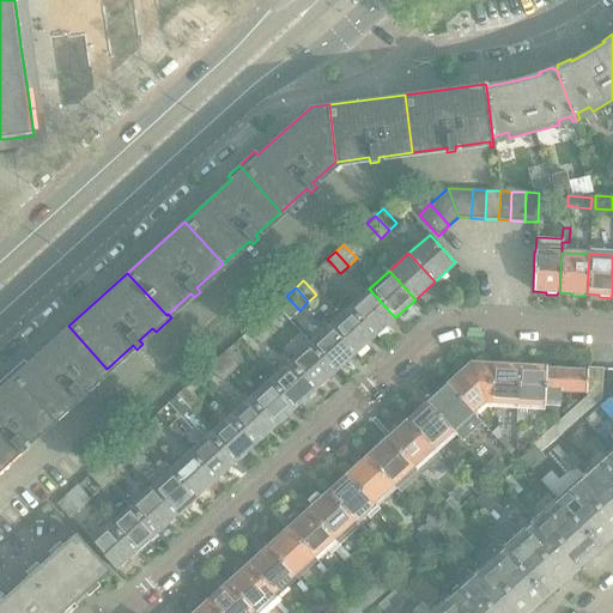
[(395,317),(369,289),(347,308),(374,337),(395,317)]
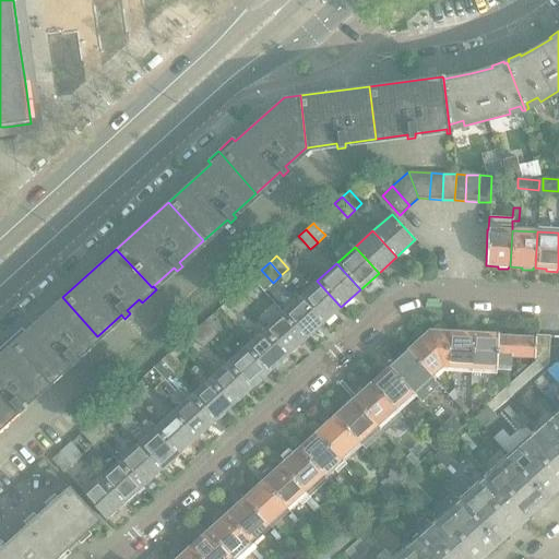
[(341,307),(317,281),(300,296),(323,322),(341,307)]
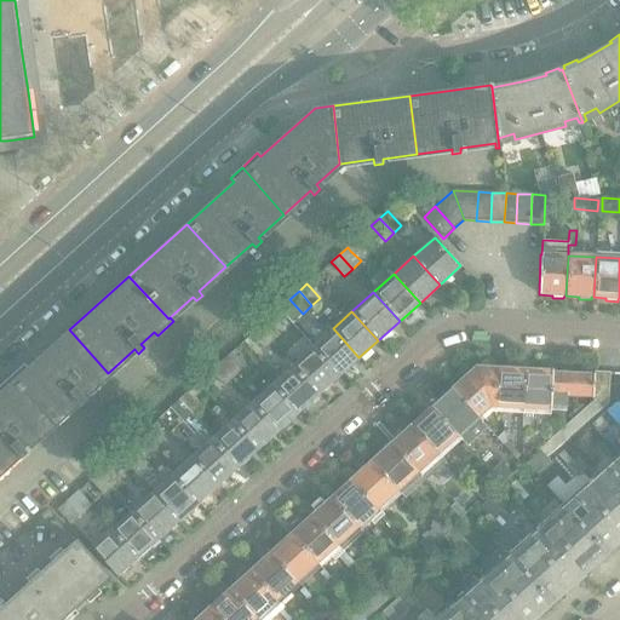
[(280,334),(270,323),(267,320),(258,328),(270,343),(280,334)]
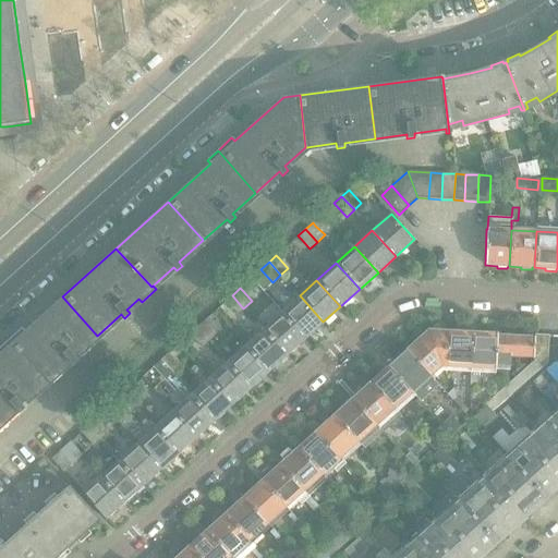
[(243,308),(232,295),(225,302),(235,315),(243,308)]
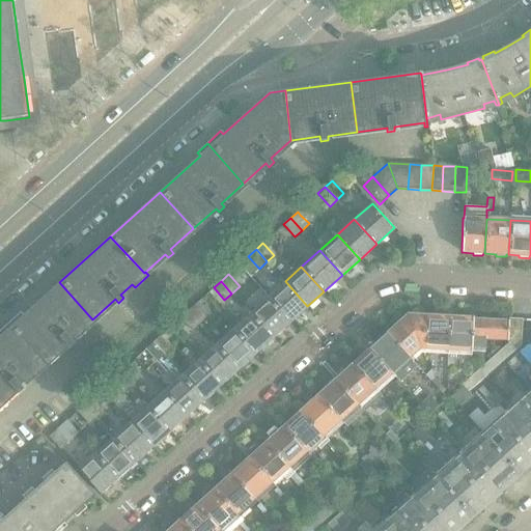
[(307,306),(285,281),(268,297),(290,322),(307,306)]
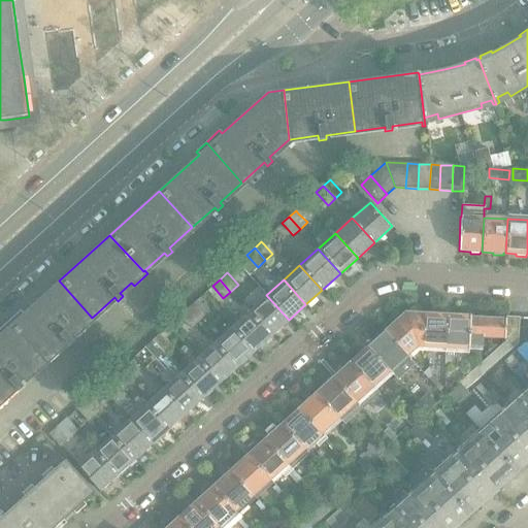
[(70,337),(92,318),(59,281),(23,314),(20,310),(5,324),(41,363),(65,342),(68,345),(73,340),(70,337)]
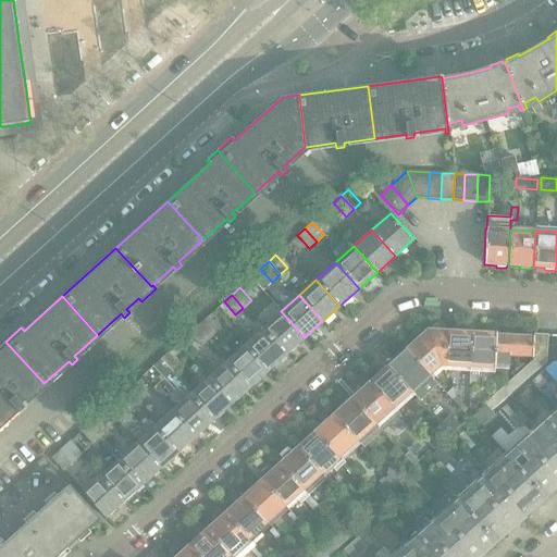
[(305,337),(281,311),(263,327),(287,354),(305,337)]
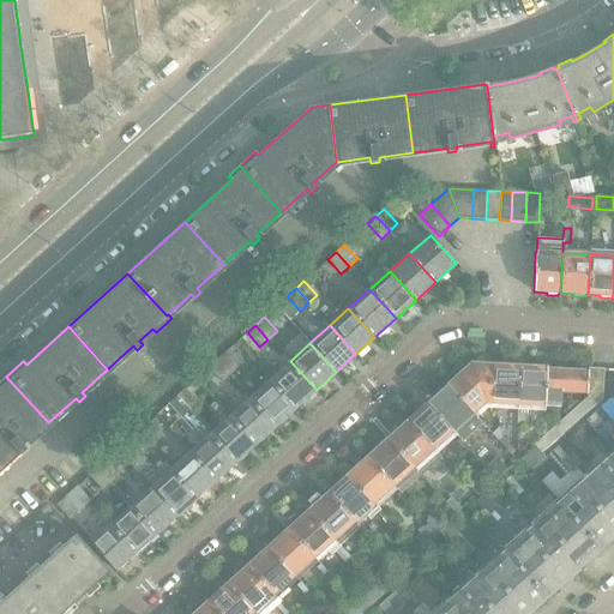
[(238,367),(224,353),(216,361),(229,374),(238,367)]
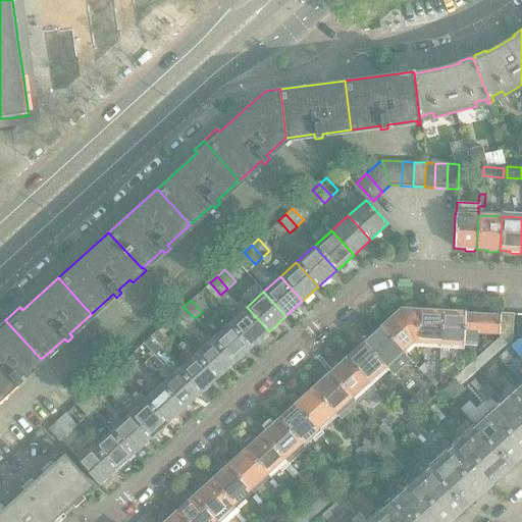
[(195,318),(184,307),(176,313),(187,325),(195,318)]
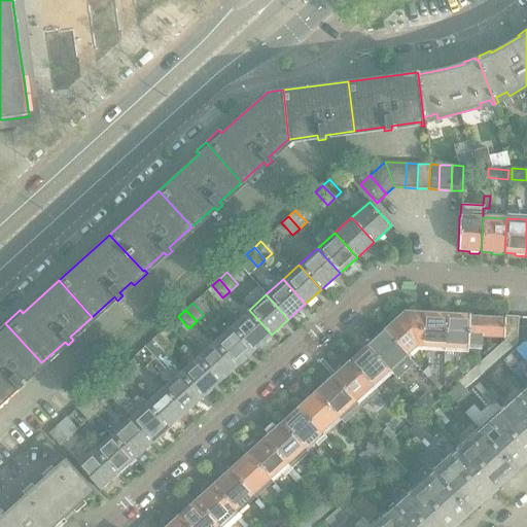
[(272,335),(249,310),(231,325),(253,351),(272,335)]
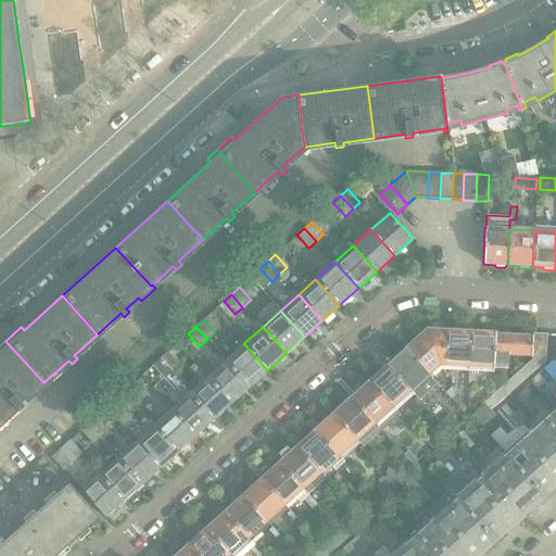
[(444,363),(446,330),(427,329),(405,349),(428,374),(439,363),(444,363)]
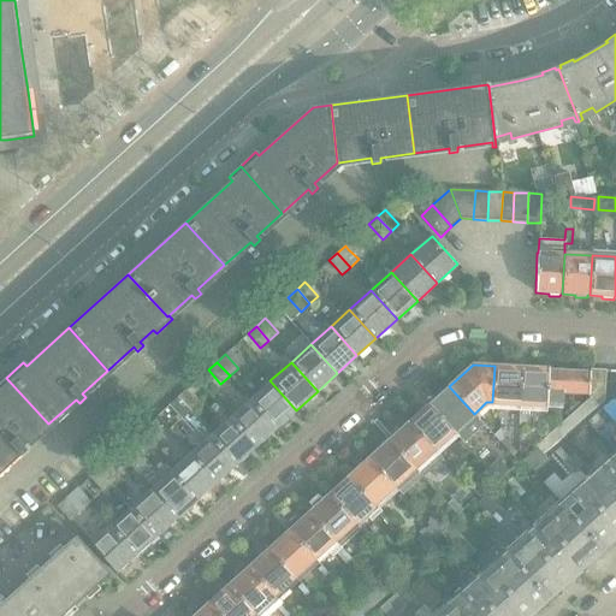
[(520,403),(522,368),(495,366),(492,402),(520,403)]
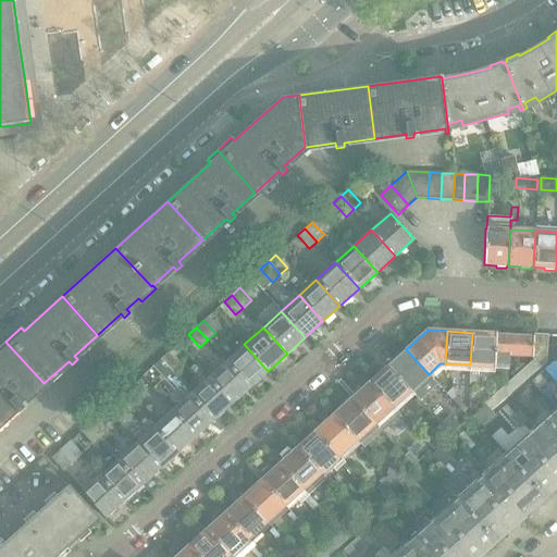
[(495,366),(495,362),(494,361),(496,334),(472,333),(470,364),(469,373),(469,385),(474,385),(475,374),(478,374),(479,366),(495,366)]
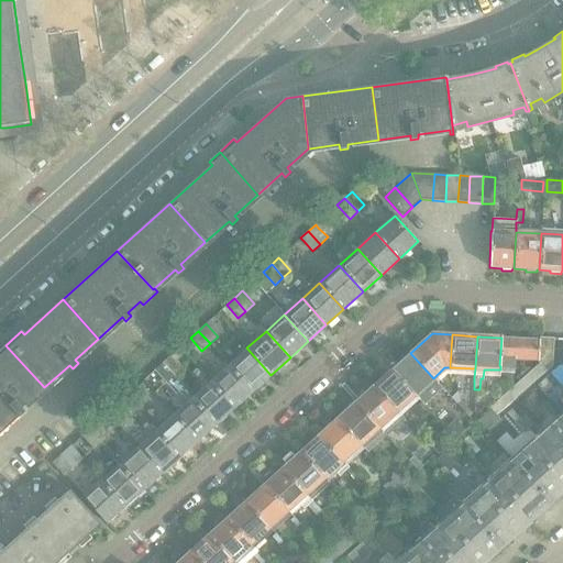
[(539,360),(540,341),(501,338),(499,365),(500,366),(516,366),(517,359),(539,360)]
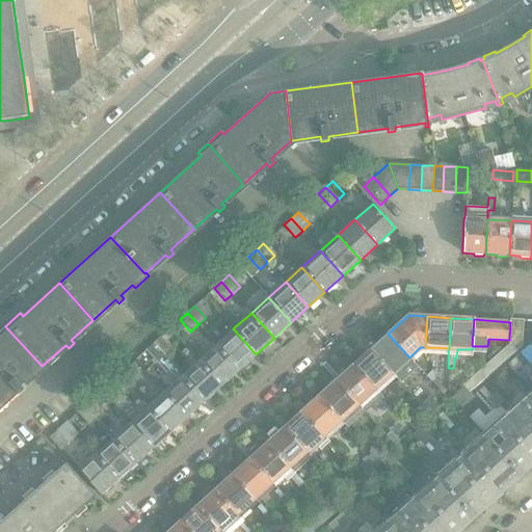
[(516,350),(521,346),(523,320),(510,320),(510,322),(509,340),(508,341),(516,350)]
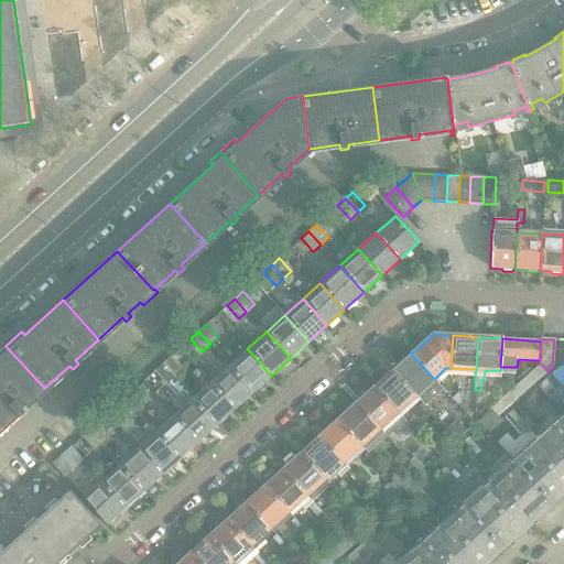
[(21,409),(44,388),(6,346),(0,350),(0,427),(15,414),(19,418),(24,413),(21,409)]
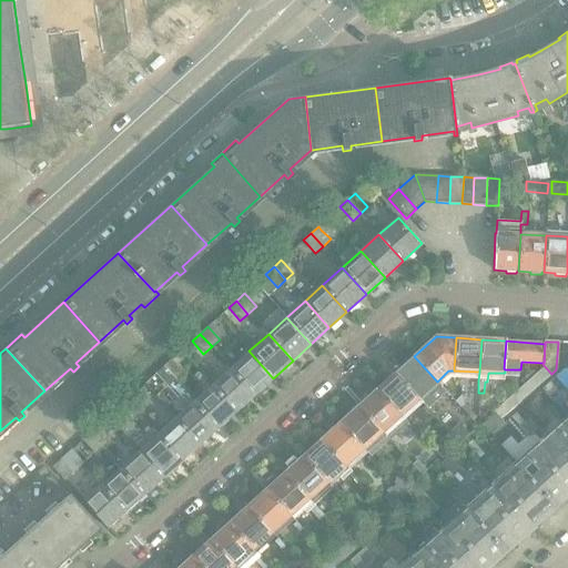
[(273,378),(249,351),(231,367),(255,394),(273,378)]
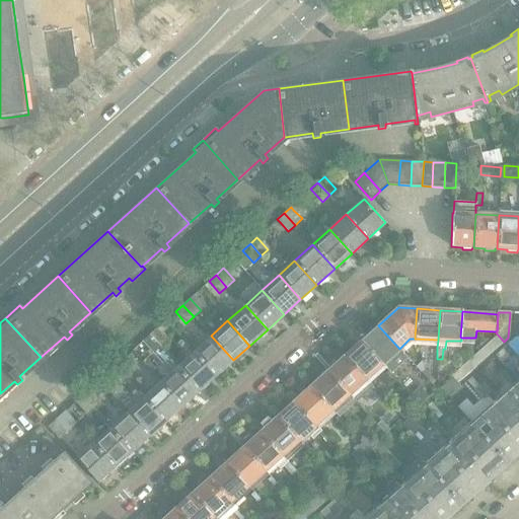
[(399,349),(378,325),(361,341),(382,364),(381,365),(388,371),(390,374),(408,359),(398,349),(399,349)]
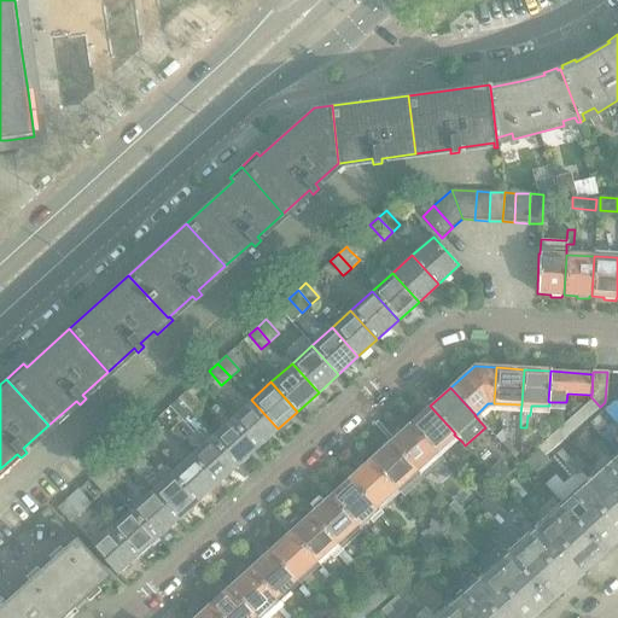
[(198,406),(186,391),(178,400),(190,413),(198,406)]
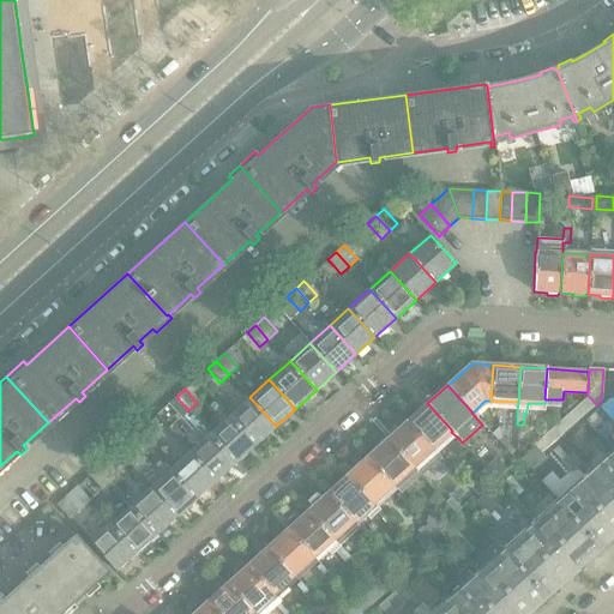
[(596,404),(587,393),(587,397),(584,399),(591,408),(596,404)]
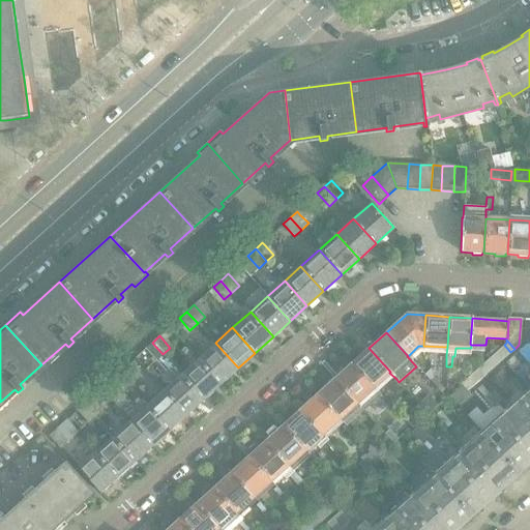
[(163,354),(152,343),(145,349),(155,361),(163,354)]
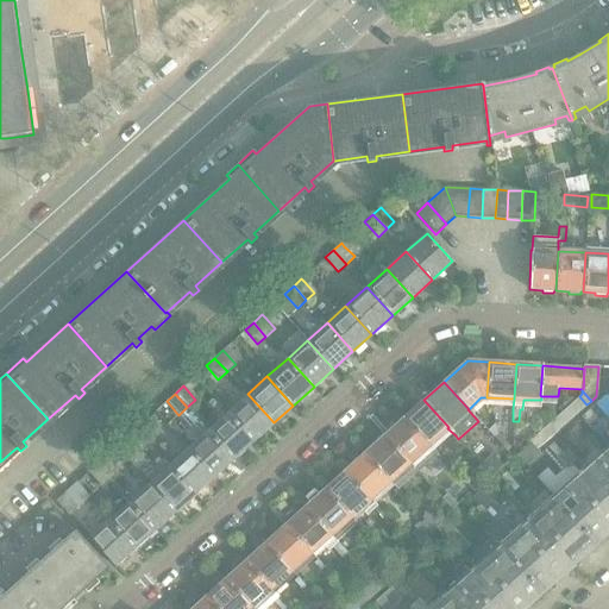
[(274,422),(248,394),(227,412),(253,441),(274,422)]
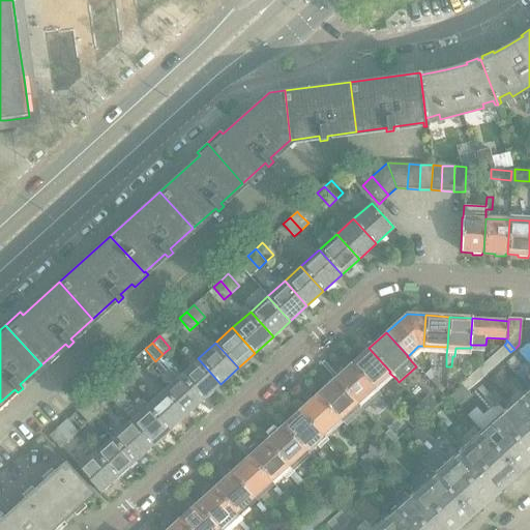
[(529,346),(527,344),(518,352),(529,364),(529,346)]
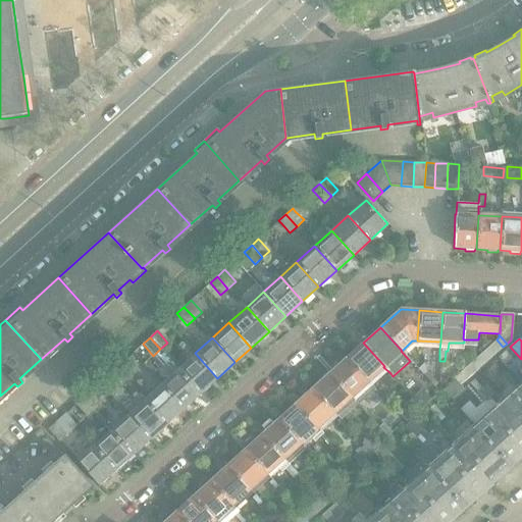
[(503,347),(497,340),(493,343),(500,350),(503,347)]
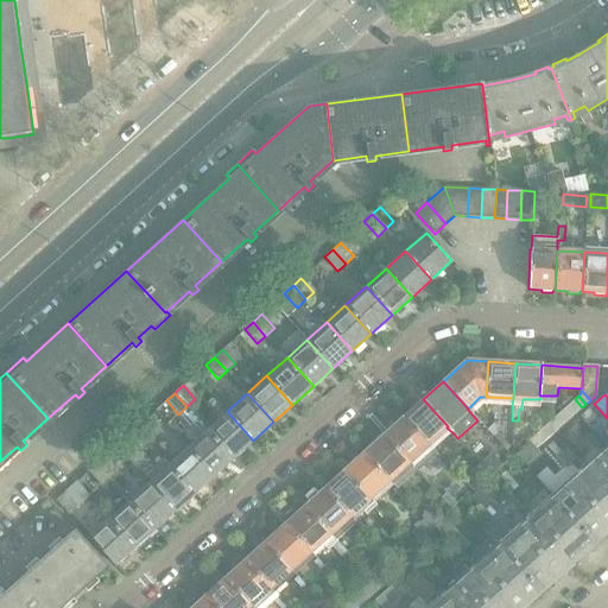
[(448,426),(423,399),(403,417),(428,444),(447,428),(448,426)]
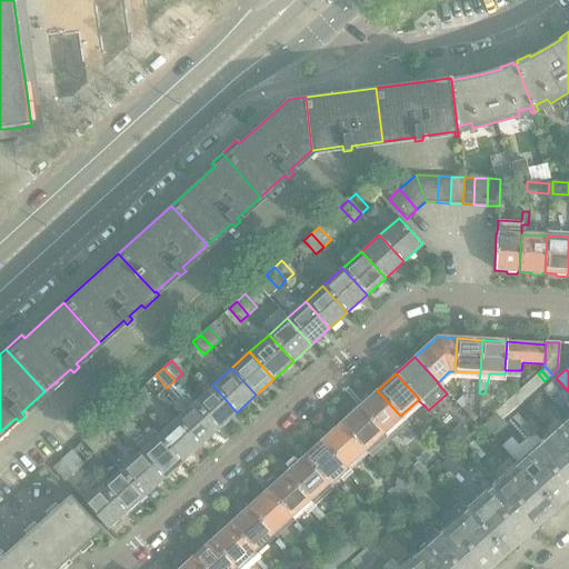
[(545,381),(538,373),(533,377),(541,385),(545,381)]
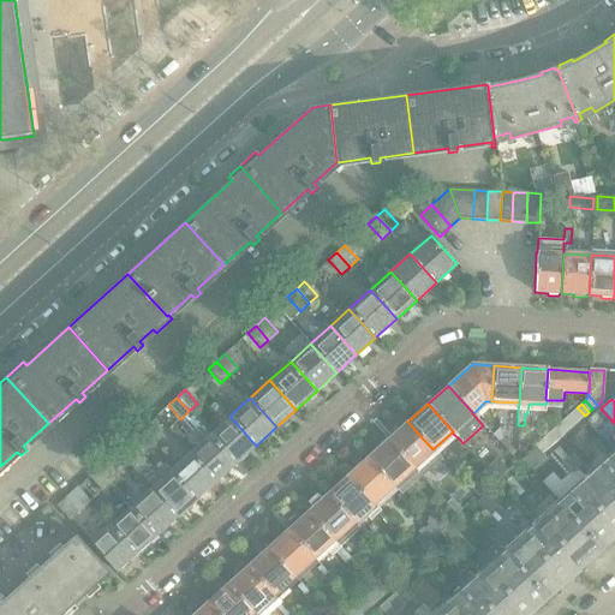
[(585,416),(577,407),(573,411),(580,419),(585,416)]
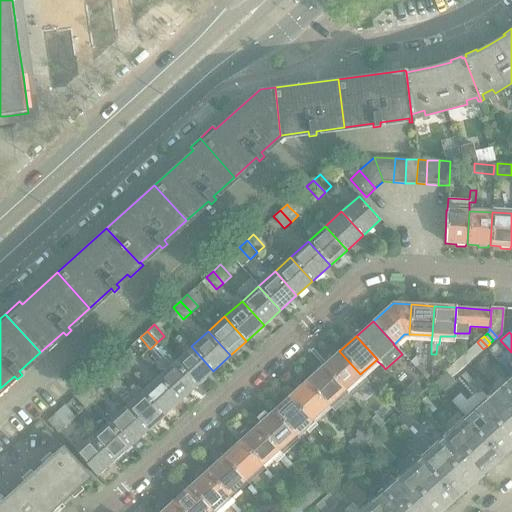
[(483,349),(477,342),(473,345),(480,352),(483,349)]
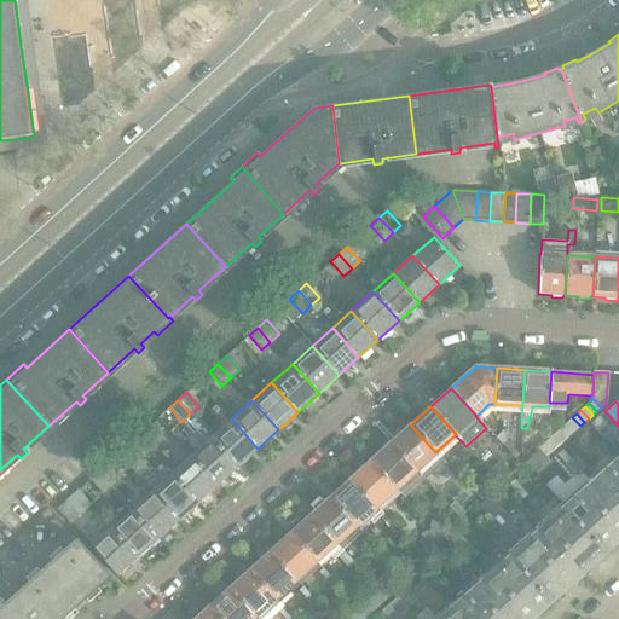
[(580,426),(572,417),(568,421),(576,429),(580,426)]
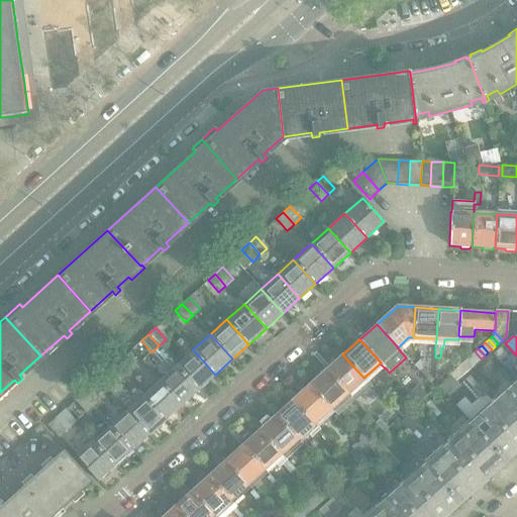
[(215,375),(193,349),(176,365),(198,390),(215,375)]
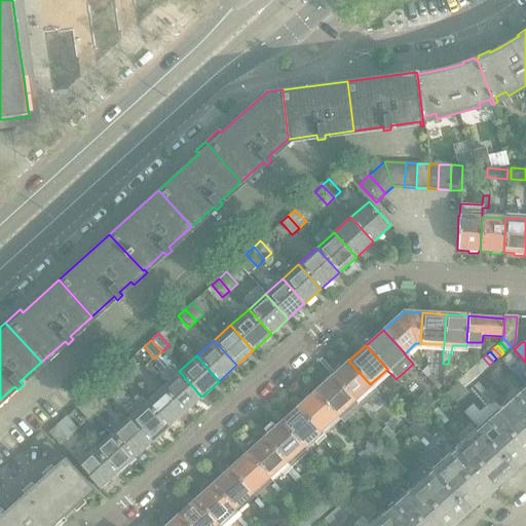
[(489,365),(483,358),(480,361),(486,368),(489,365)]
